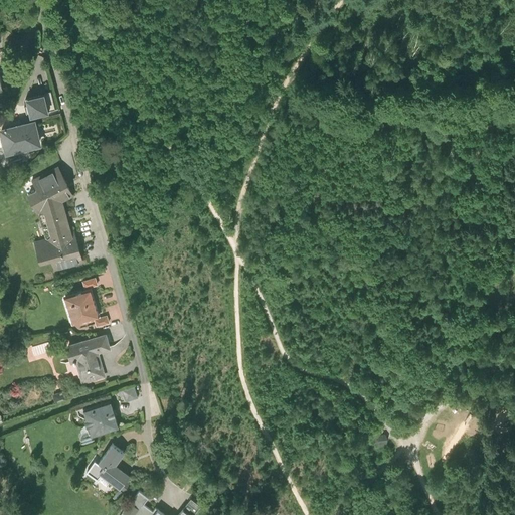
[(46,95),(28,99),(33,117),(50,113),(46,95)]
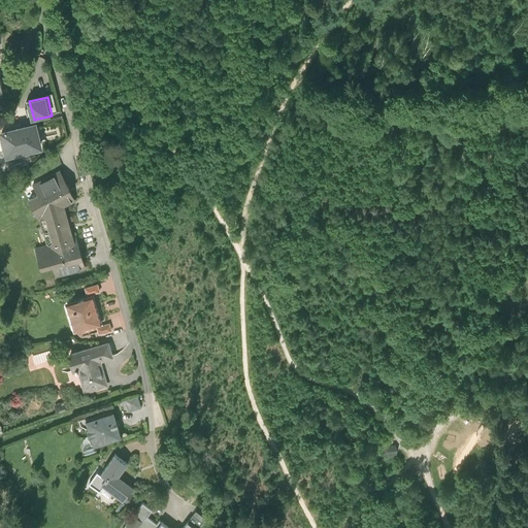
[(36,124),(1,132),(7,156),(42,147),(36,124)]
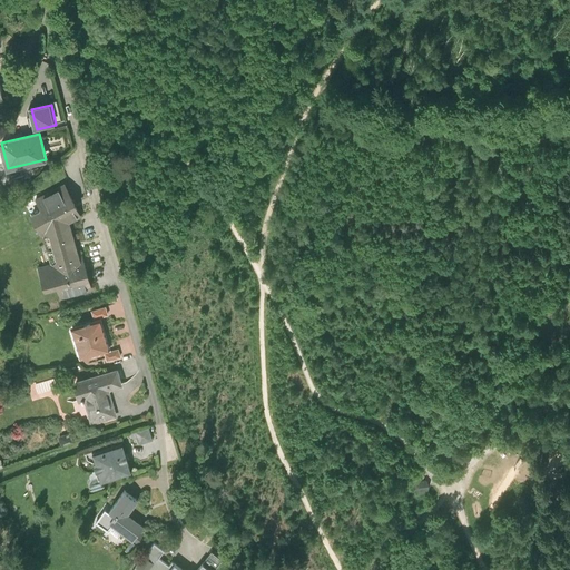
[(65,186),(37,199),(41,209),(31,214),(43,236),(52,266),(38,271),(43,290),(58,285),(61,300),(92,291),(82,258),(79,259),(69,220),(79,215),(65,186)]
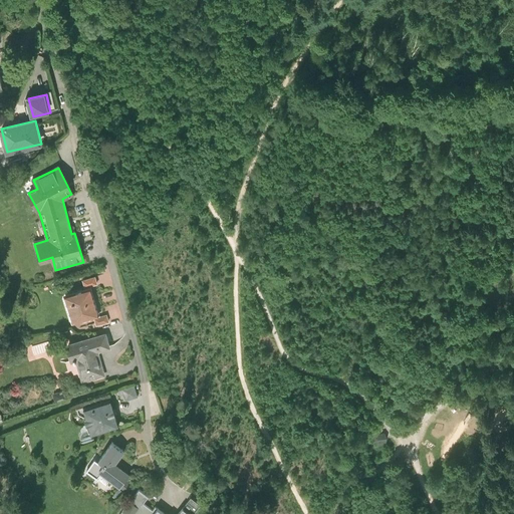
[(90,288),(64,296),(72,326),(94,320),(99,318),(90,288)]
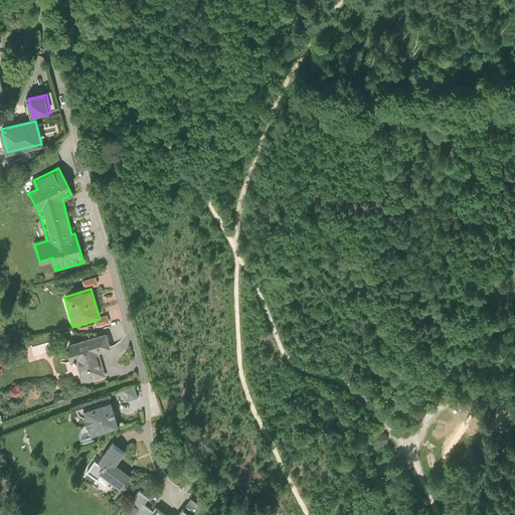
[(111,322),(122,319),(119,305),(104,308),(106,316),(109,315),(111,322)]
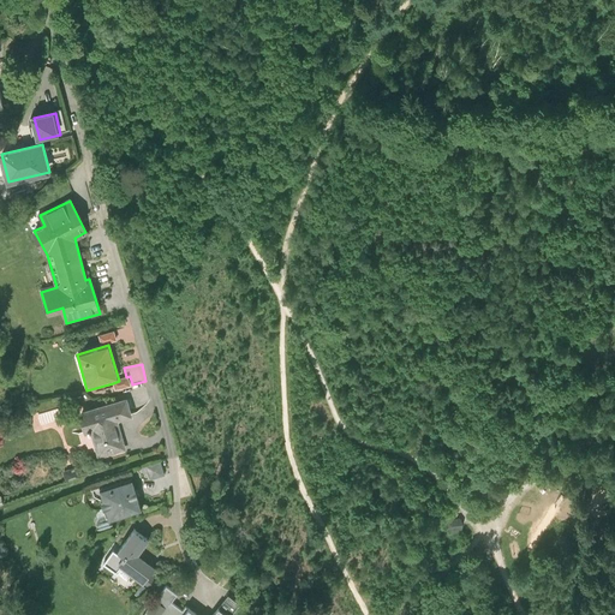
[(119,381),(113,383),(115,393),(130,388),(127,378),(119,381)]
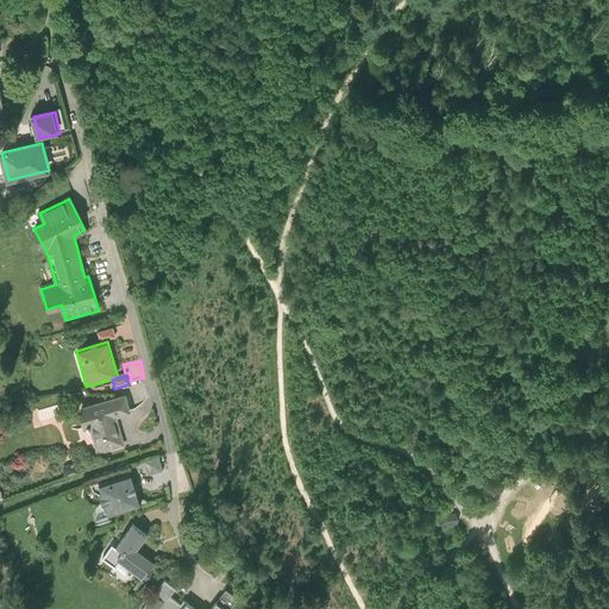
[(125,396),(77,410),(83,431),(89,429),(96,454),(124,446),(117,419),(130,415),(125,396)]
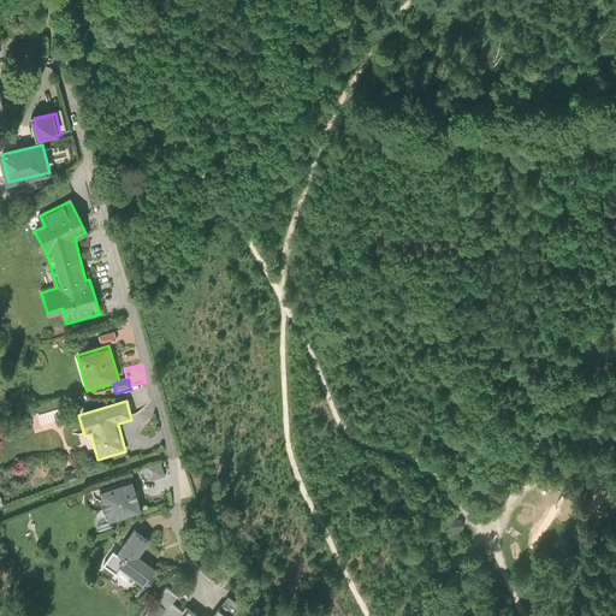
[(161,463),(142,469),(144,474),(149,473),(152,480),(165,477),(161,463)]
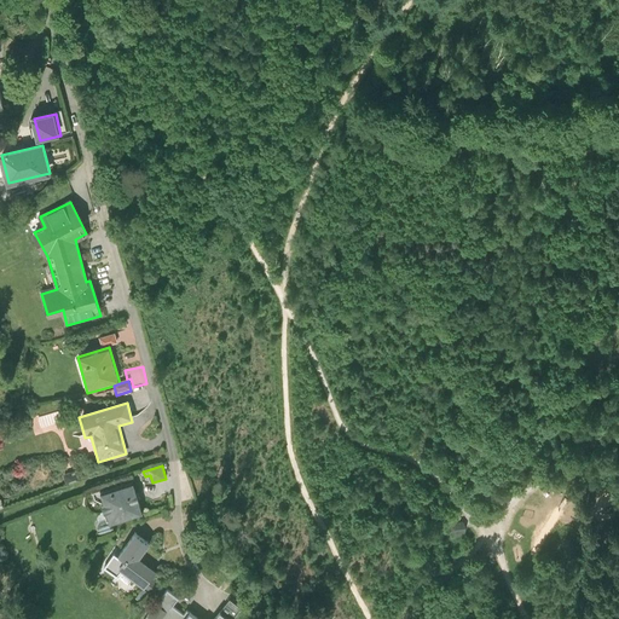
[(132,484),(100,493),(110,522),(142,513),(132,484)]
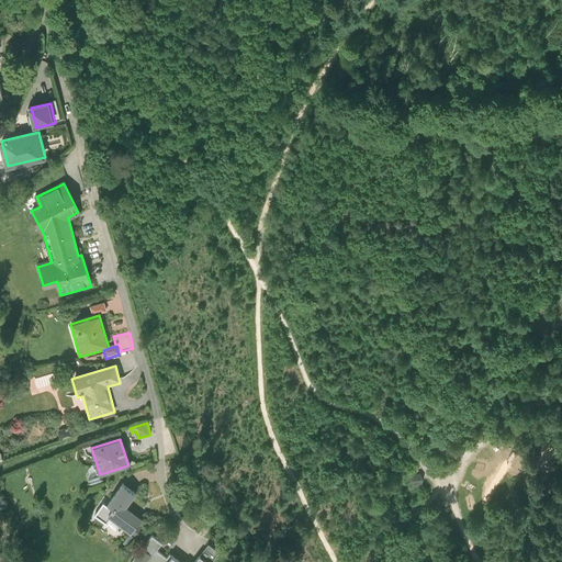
[(107,503),(113,507),(119,501),(126,506),(135,494),(122,484),(107,503)]
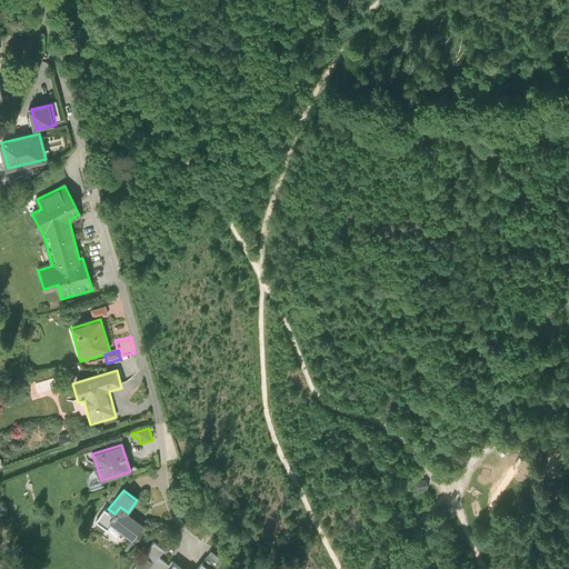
[(110,520),(132,537),(137,531),(142,525),(128,512),(120,507),(115,513),(110,520)]
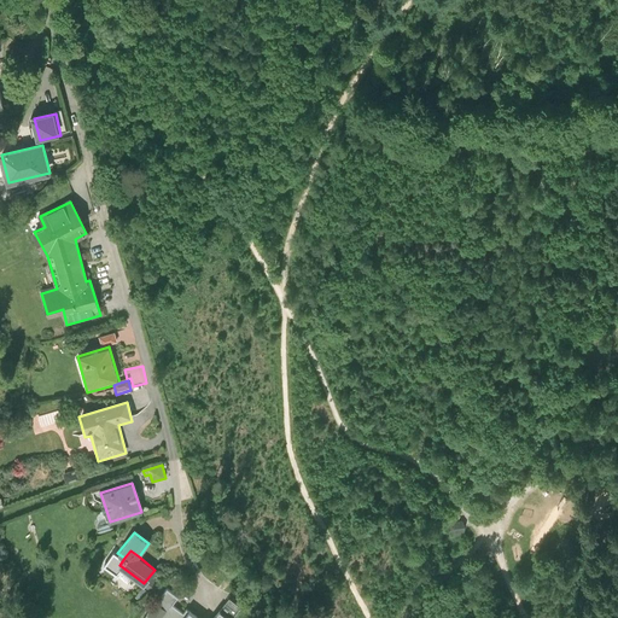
[(156,594),(162,587),(149,577),(144,583),(156,594)]
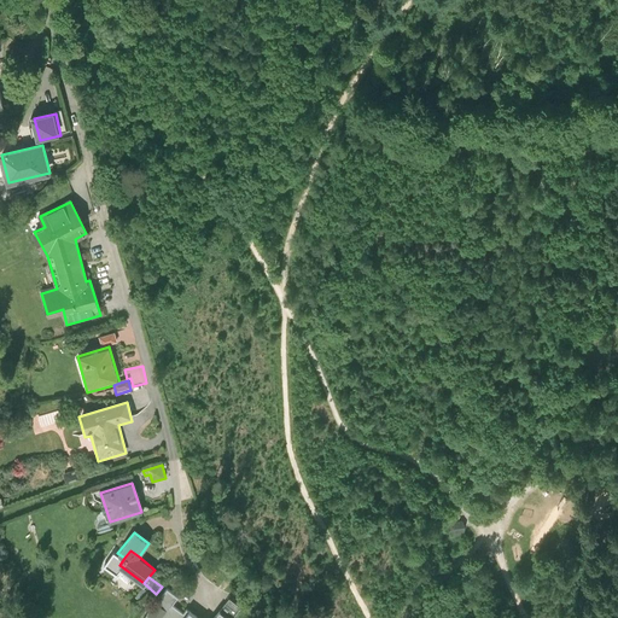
[(232,617),(242,607),(228,598),(211,617),(199,617),(187,608),(185,612),(172,601),(178,595),(165,586),(147,610),(157,617),(232,617)]
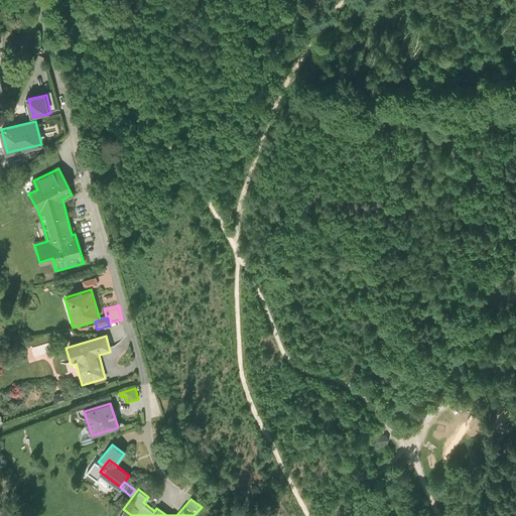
All buildings are outlined.
